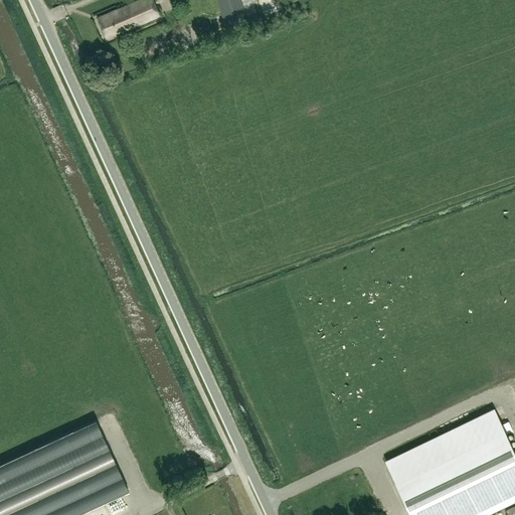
[(106,38),(159,15),(152,0),(138,0),(98,17),(106,38)]
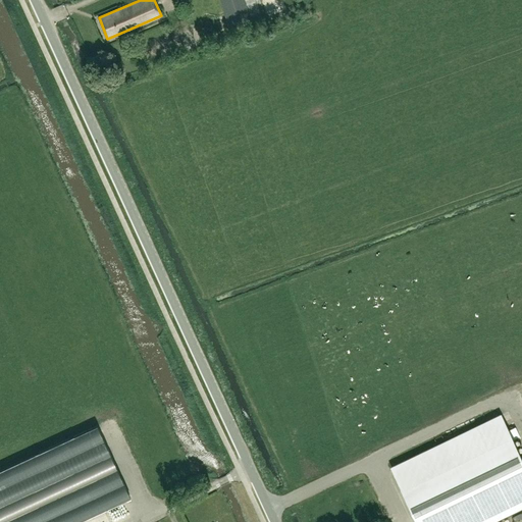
[(220,0),(229,29),(251,21),(244,0),(220,0)]
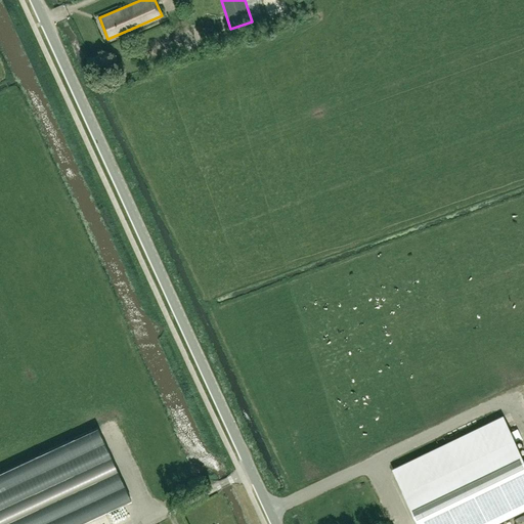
[(260,0),(266,18),(288,12),(284,0),(260,0)]
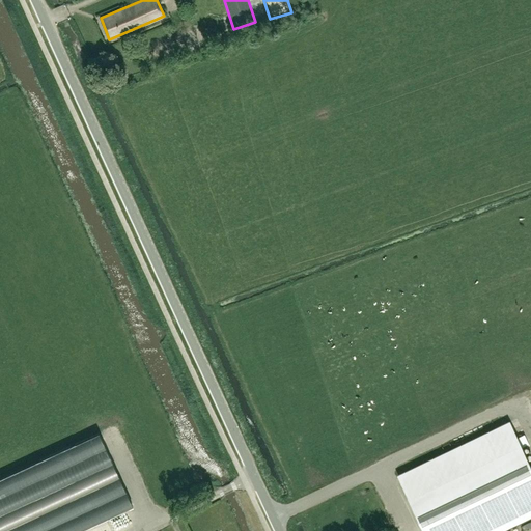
[(175,49),(200,36),(195,26),(170,38),(175,49)]
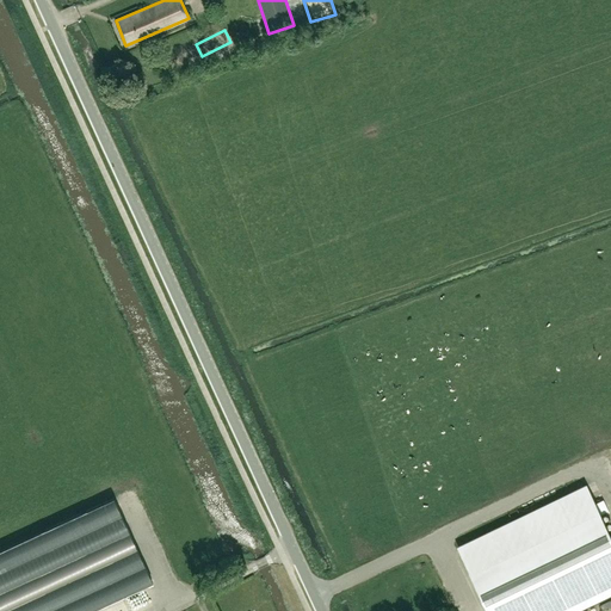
[(610,538),(586,486),(457,548),(488,610),(569,610),(610,591),(610,538)]
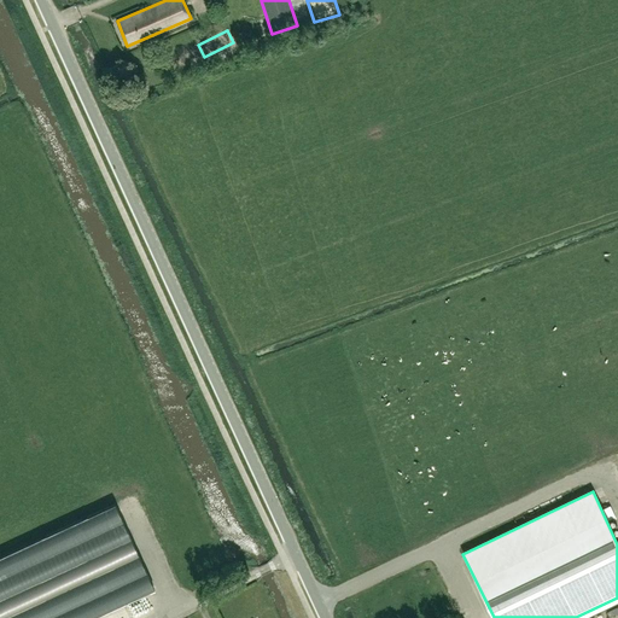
[(0,617),(89,617),(153,588),(114,503),(0,555),(0,617)]
